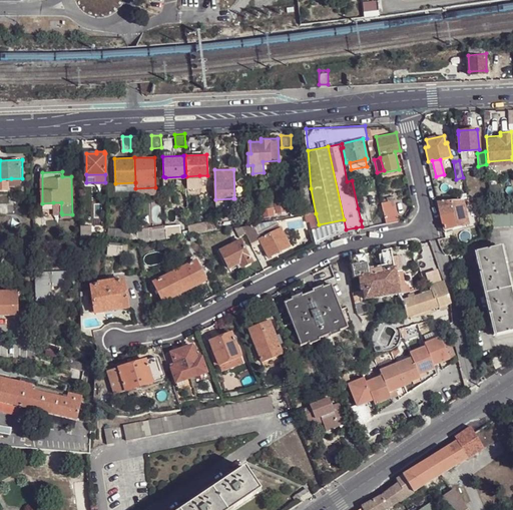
[(200,184),(199,175),(186,176),(186,185),(200,184)]
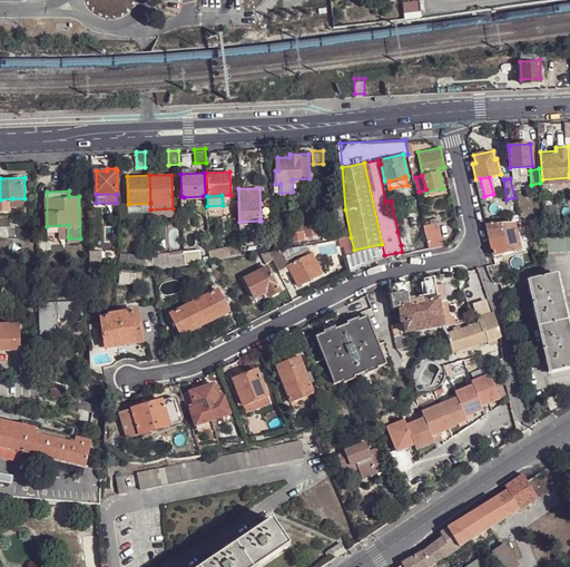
[(12,198),(0,199),(0,212),(13,212),(13,206),(12,198)]
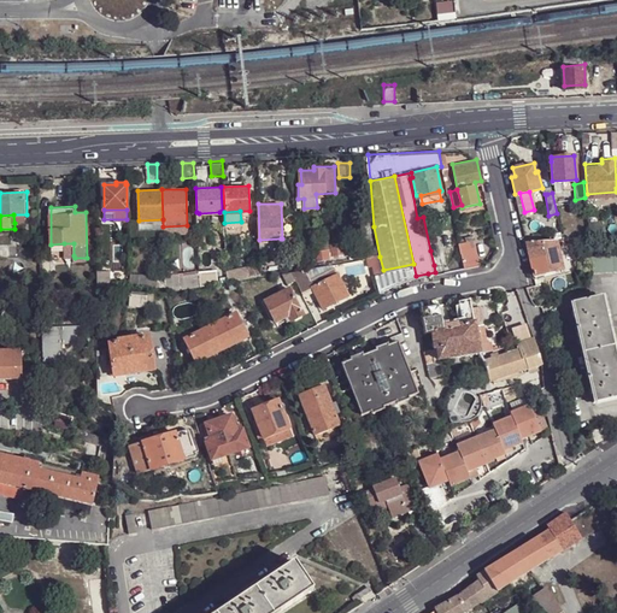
[(360,218),(362,236),(372,235),(370,218),(360,218)]
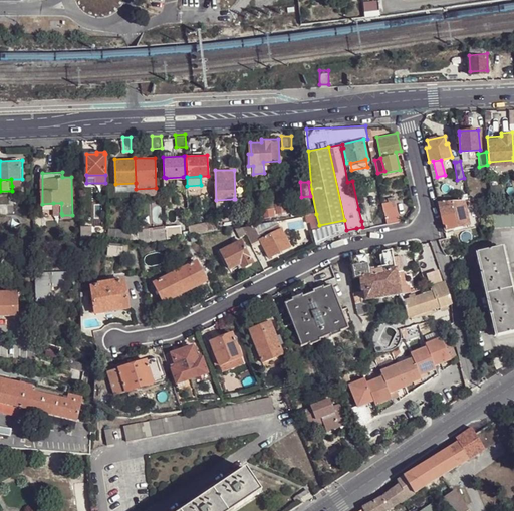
[(256,213),(257,218),(300,210),(298,197),(284,199),(284,200),(261,204),(263,212),(256,213)]
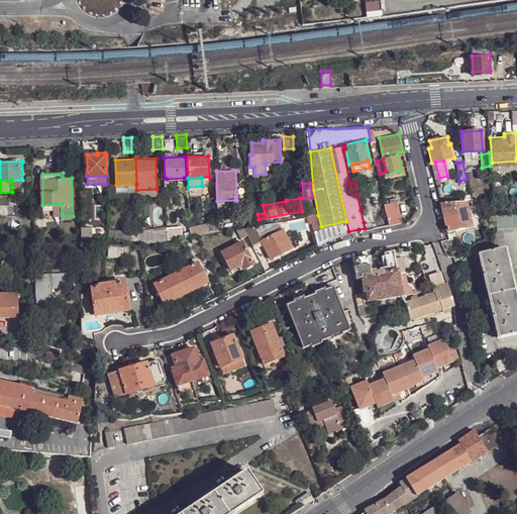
[(389,224),(401,221),(396,200),(384,203),(389,224)]
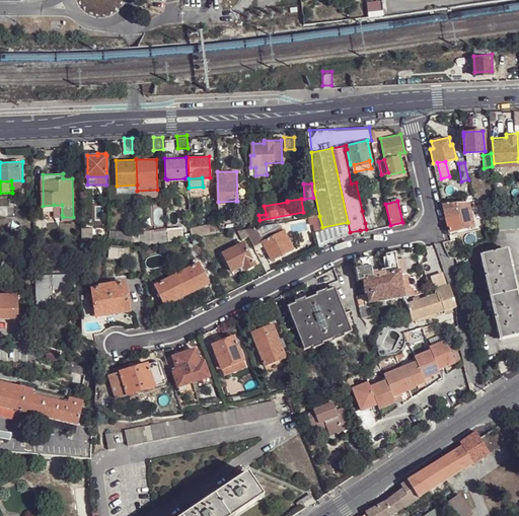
[(473,225),(467,201),(442,203),(448,231),(473,225)]
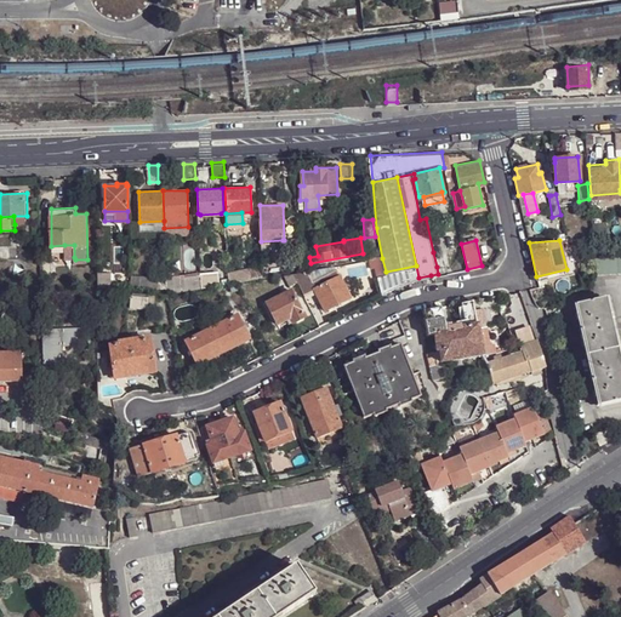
[(64,245),(51,246),(51,258),(64,258),(64,245)]
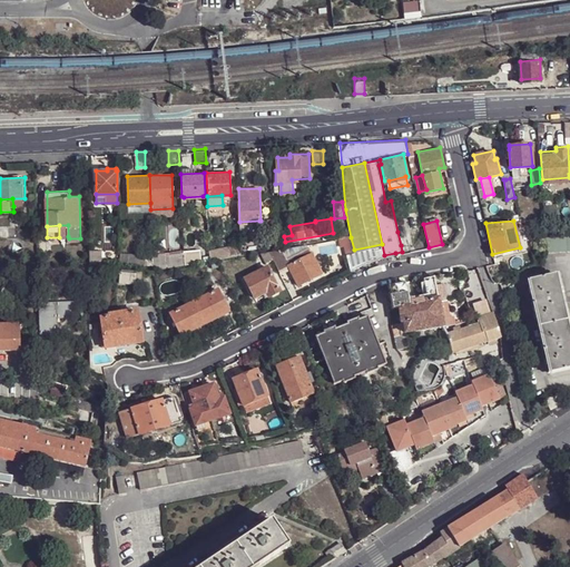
[(411,228),(397,232),(401,245),(414,242),(411,228)]
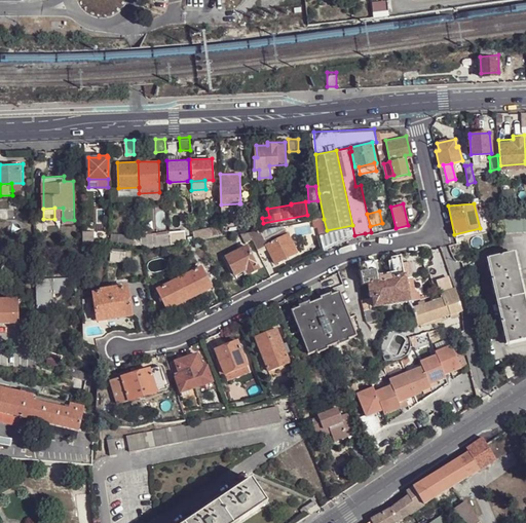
[(316,220),(323,219),(322,216),(312,218),(313,226),(317,226),(316,220)]
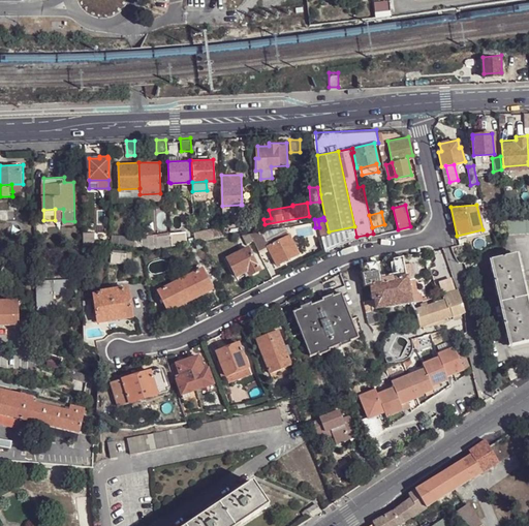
[(327,233),(329,231),(325,220),(324,220),(318,221),(319,227),(320,234),(327,233)]
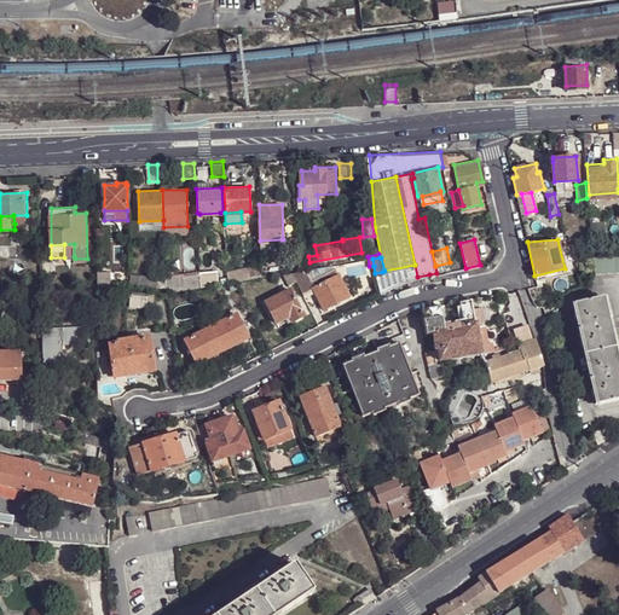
[(260,265),(260,271),(294,265),(294,259),(260,262),(260,265)]
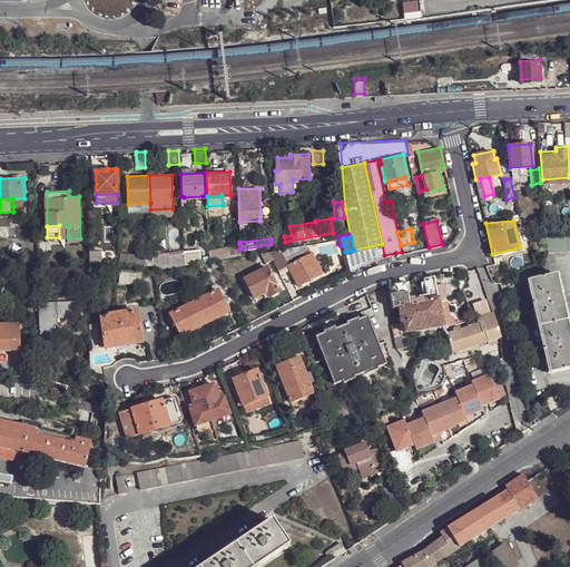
[(326,269),(312,240),(273,247),(277,255),(283,266),(293,261),(303,281),(326,269)]
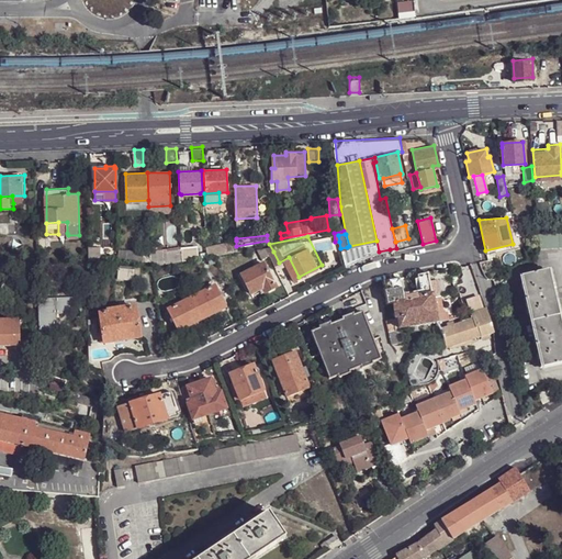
[(205,245),(206,254),(236,248),(236,246),(236,241),(205,245)]
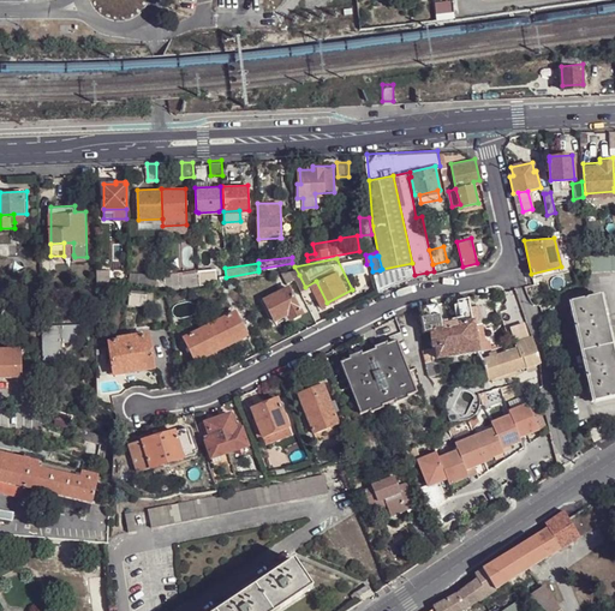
[(412,263),(382,269),(380,270),(382,288),(402,277),(415,275),(412,263)]
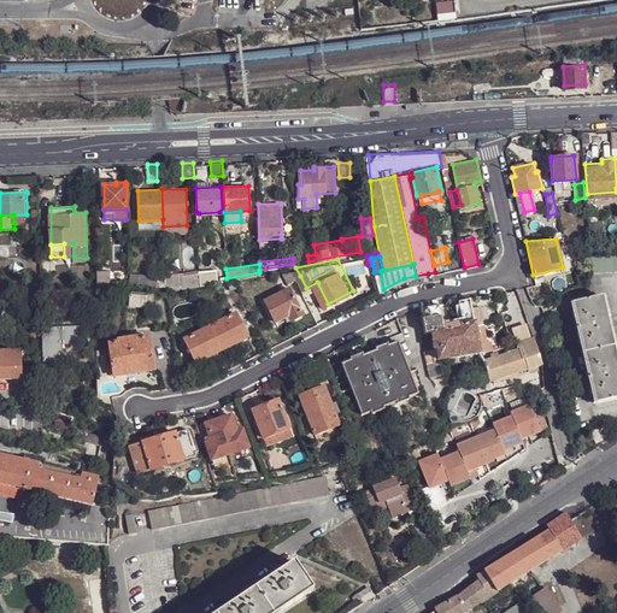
[(295,267),(286,269),(292,281),(300,276),(295,267)]
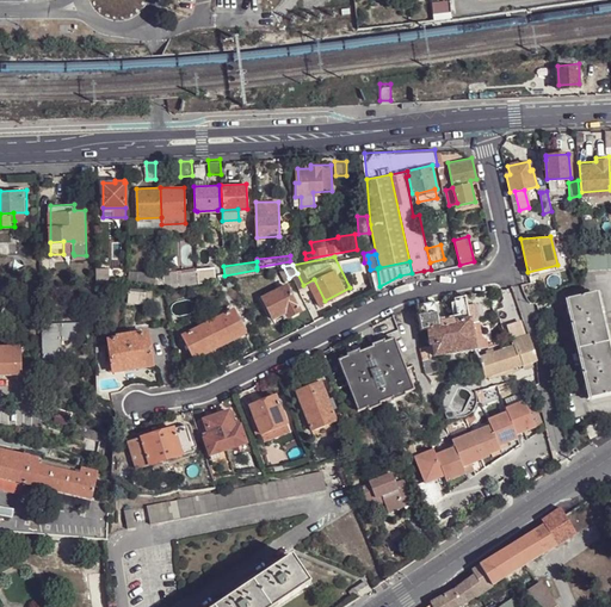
[(214,266),(196,270),(196,278),(196,280),(215,277),(214,266)]
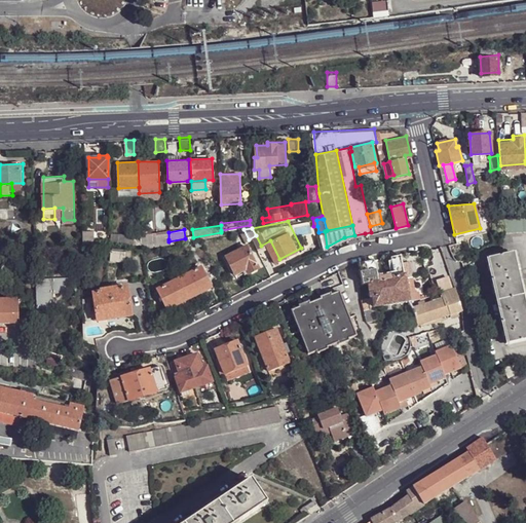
[(83,230),(83,239),(94,239),(94,230),(83,230)]
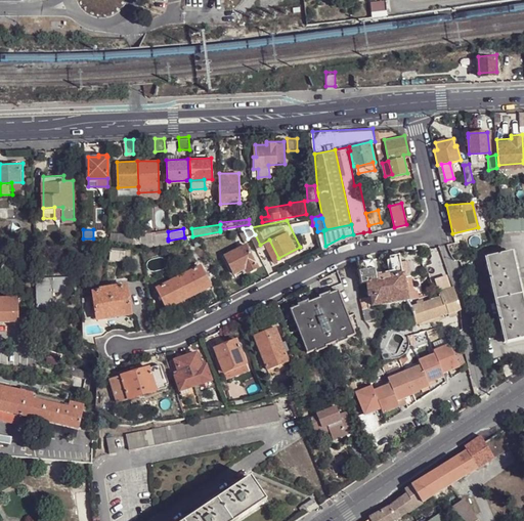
[(140,244),(140,233),(111,231),(111,241),(140,244)]
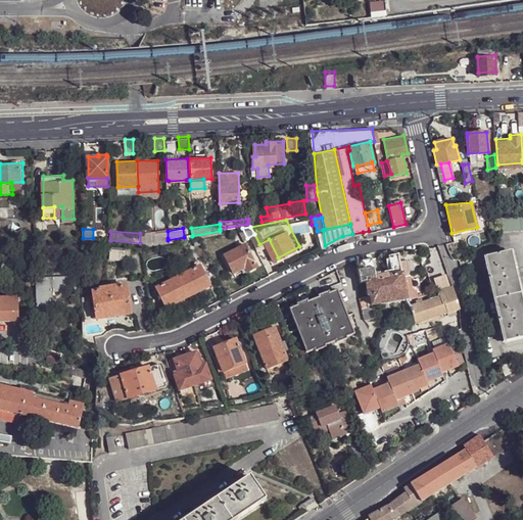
[(151,241),(168,238),(168,231),(151,233),(151,241)]
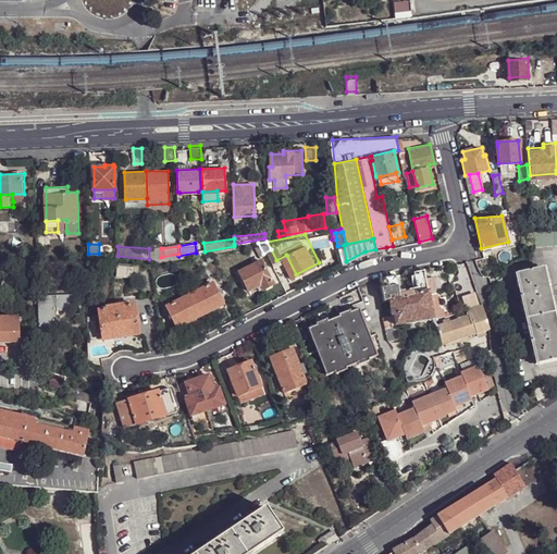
[(161,248),(161,247),(149,248),(149,259),(161,257),(161,248)]
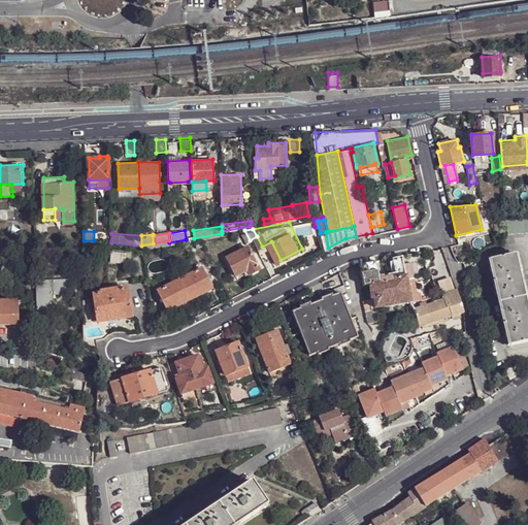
[(248,245),(226,257),(234,274),(246,268),(249,273),(259,268),(248,245)]
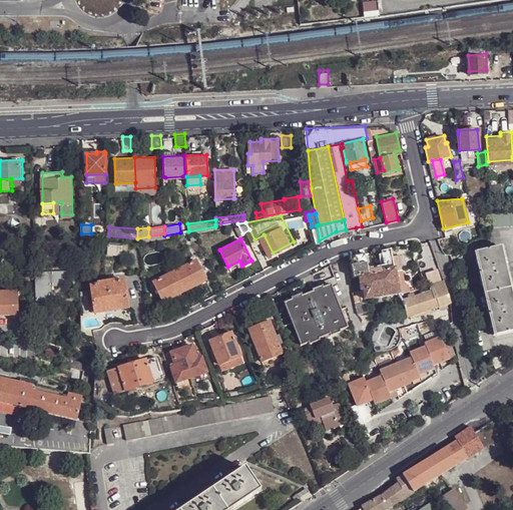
[(127,256),(129,242),(109,240),(108,253),(127,256)]
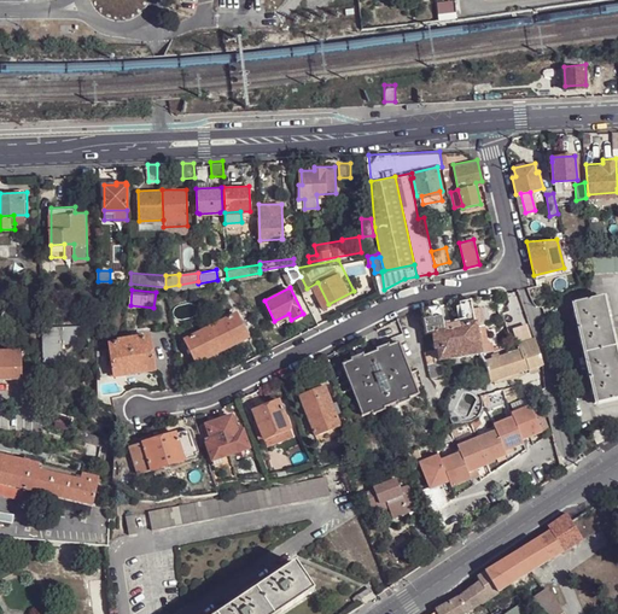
[(617,396),(617,373),(600,296),(576,300),(599,401),(617,396)]
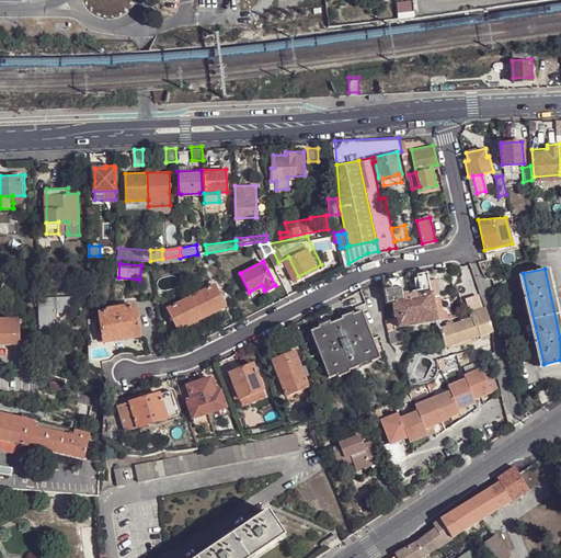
[(428,279),(426,270),(415,272),(419,293),(412,294),(407,296),(402,296),(399,275),(381,279),(385,300),(391,300),(393,316),(396,316),(398,325),(402,325),(433,319),(434,318),(428,279)]
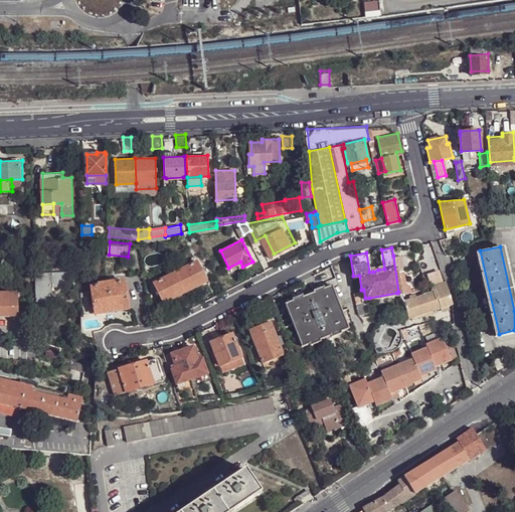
[(397,293),(398,294),(410,292),(409,285),(405,286),(400,253),(393,256),(398,292),(397,293)]
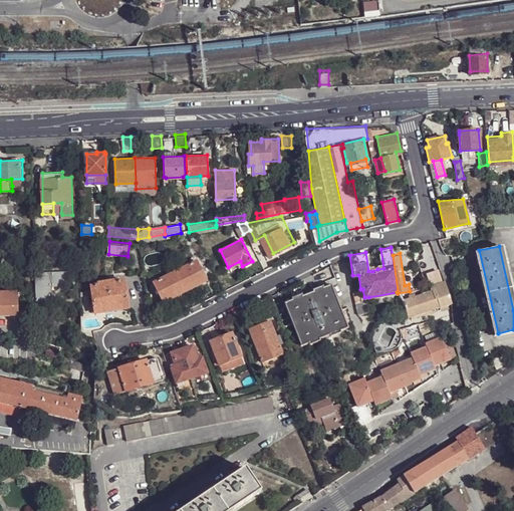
[(205,280),(196,261),(175,271),(185,290),(205,280)]
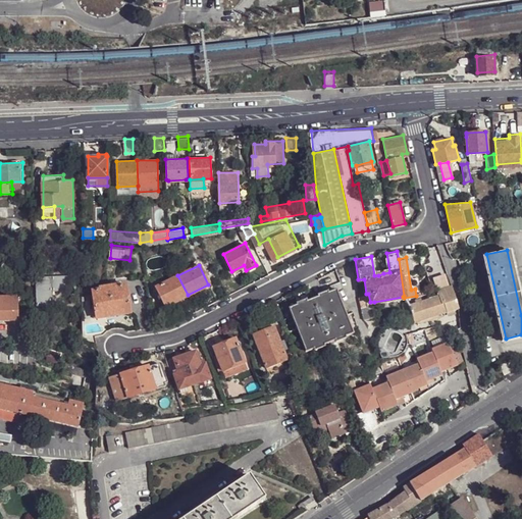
[(53,288),(68,288),(68,272),(35,272),(36,303),(53,302),(53,288)]
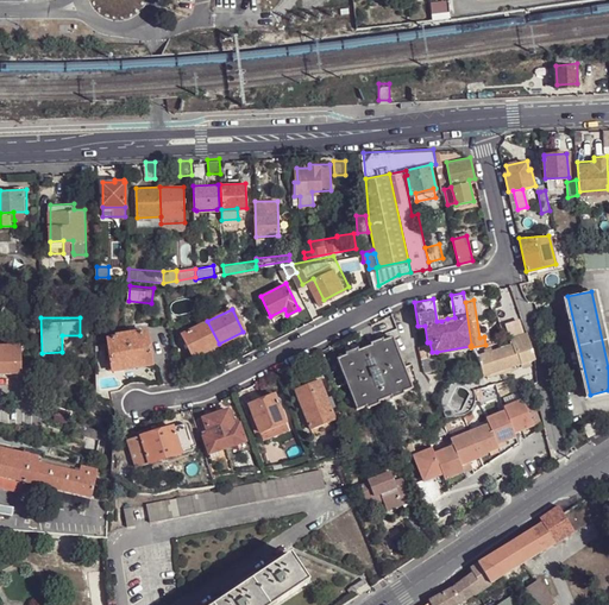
[(219,344),(207,321),(182,333),(194,357),(219,344)]
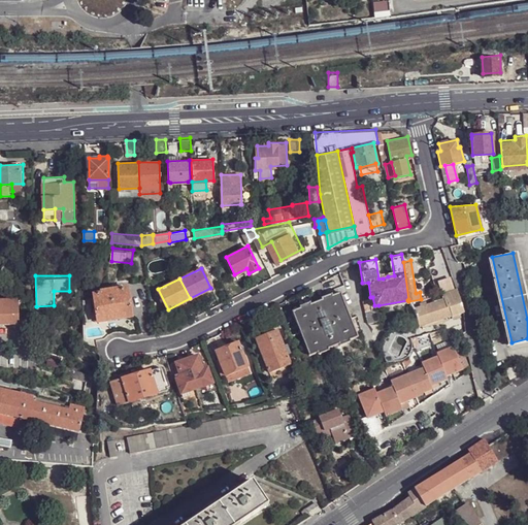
[(347,287),(344,284),(326,291),(328,295),(340,291),(345,289),(347,287)]
